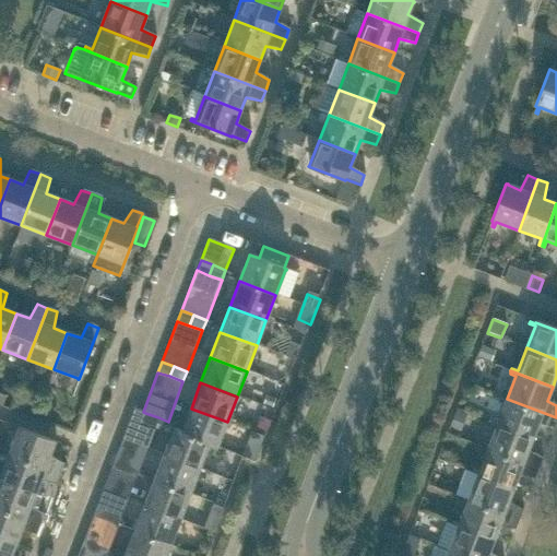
[(554,428),(556,418),(556,417),(507,399),(498,422),(492,420),(492,422),(533,438),(538,424),(554,428)]
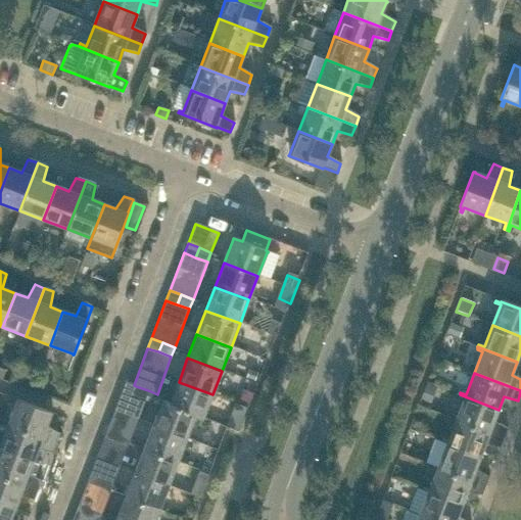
[(126,382),(122,392),(133,396),(136,387),(136,386),(133,385),(126,382)]
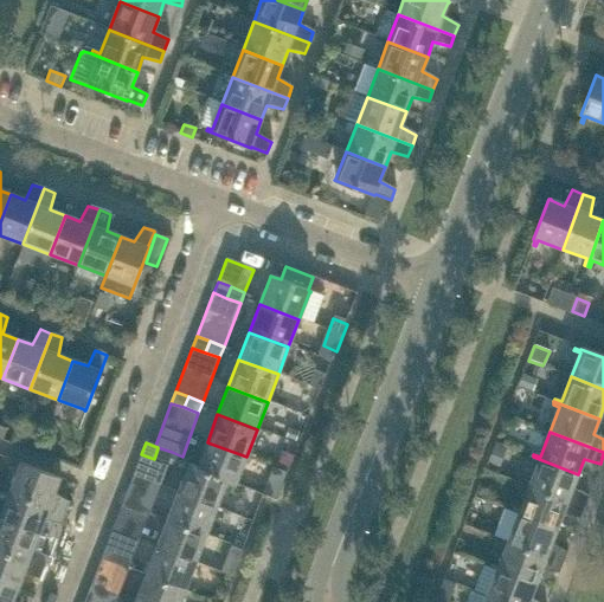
[(236,484),(246,457),(207,442),(197,468),(197,470),(227,481),(226,483),(236,486),(237,485),(236,484)]
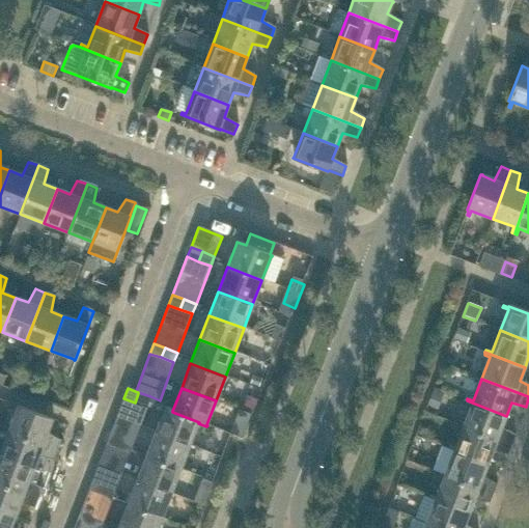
[(138,393),(135,403),(147,408),(148,403),(149,403),(150,397),(138,392),(138,393)]
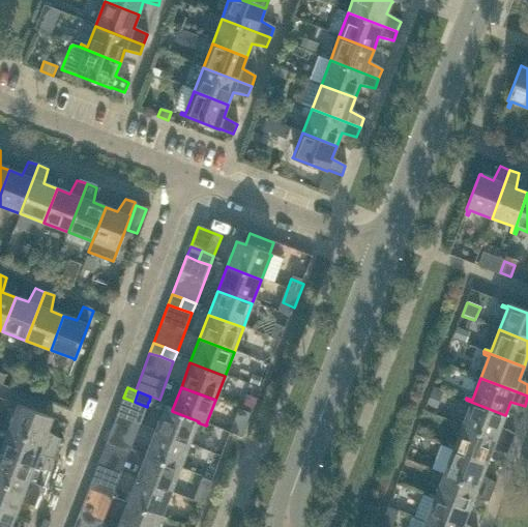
[(123,398),(109,436),(119,440),(133,444),(147,407),(134,402),(123,398)]
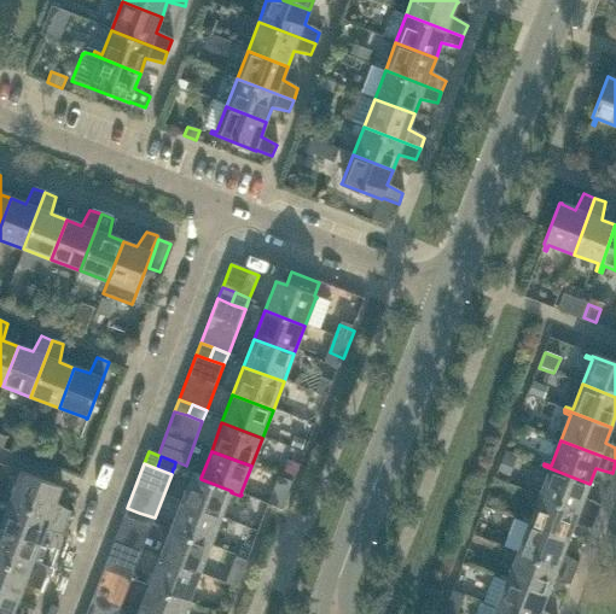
[(583,500),(590,484),(544,466),(542,468),(548,471),(539,496),(582,513),(596,518),(599,507),(583,500)]
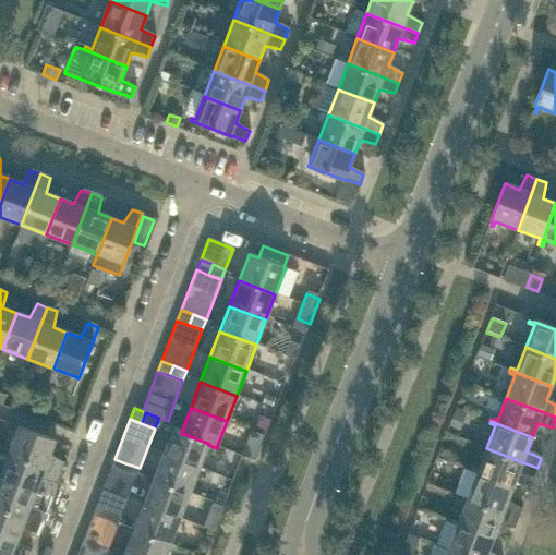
[(55,443),(56,442),(19,427),(17,429),(19,429),(9,454),(33,463),(59,474),(63,463),(49,456),(55,443)]
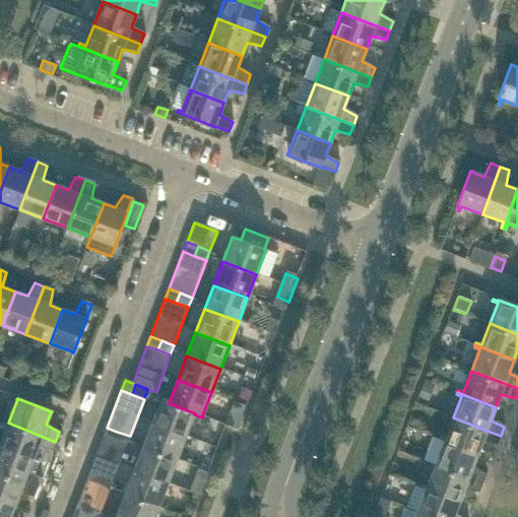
[(169,403),(169,402),(160,399),(160,400),(152,424),(174,432),(185,437),(194,414),(195,413),(169,403)]
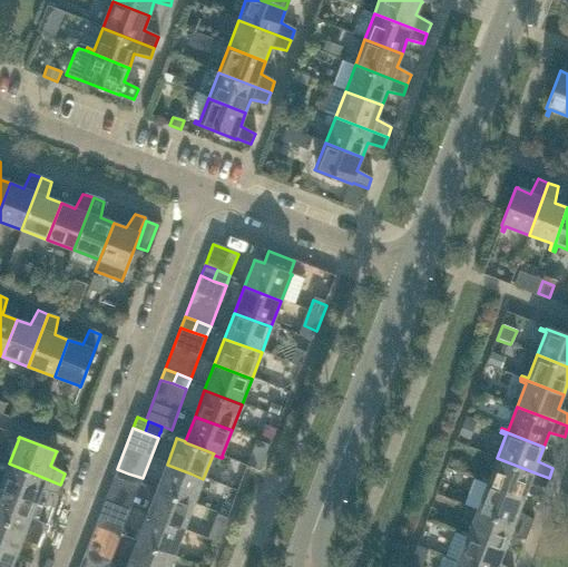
[(549,478),(537,473),(497,458),(488,481),(482,479),(481,481),(524,498),(529,485),(545,489),(549,478)]
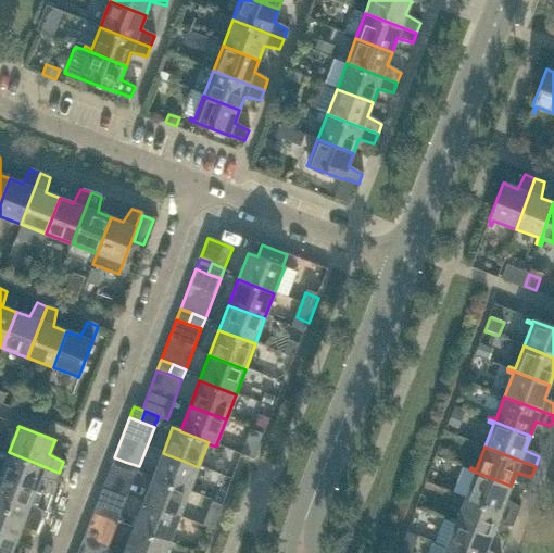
[(59,473),(33,462),(9,452),(5,462),(0,475),(0,478),(35,492),(40,479),(55,481),(59,473)]
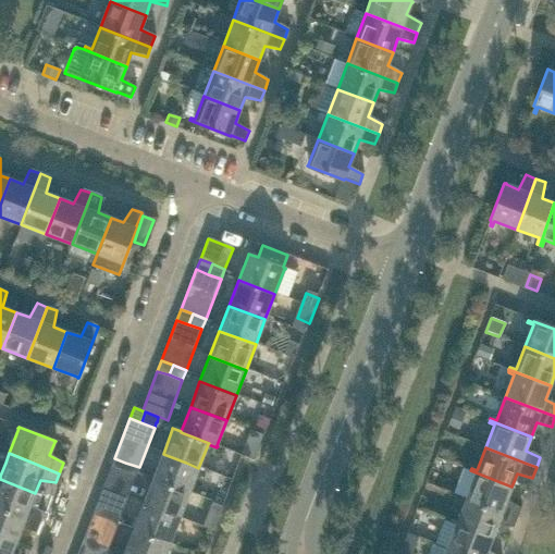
[(198,468),(186,463),(163,454),(153,479),(189,493),(198,468)]
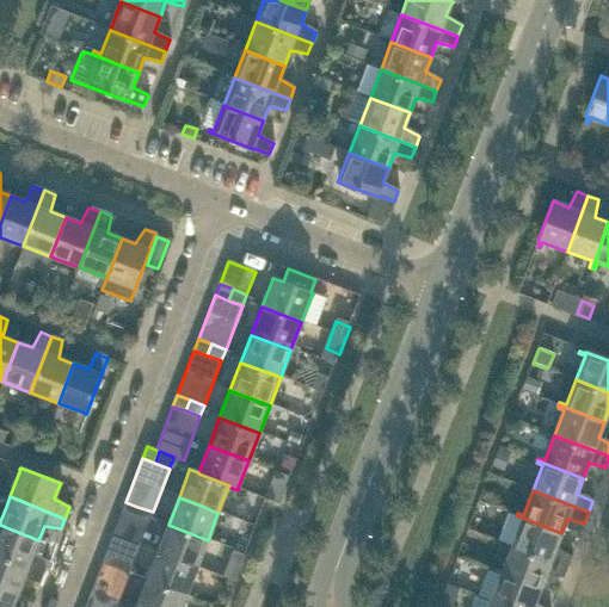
[(125,502),(121,513),(122,513),(133,518),(137,507),(125,502)]
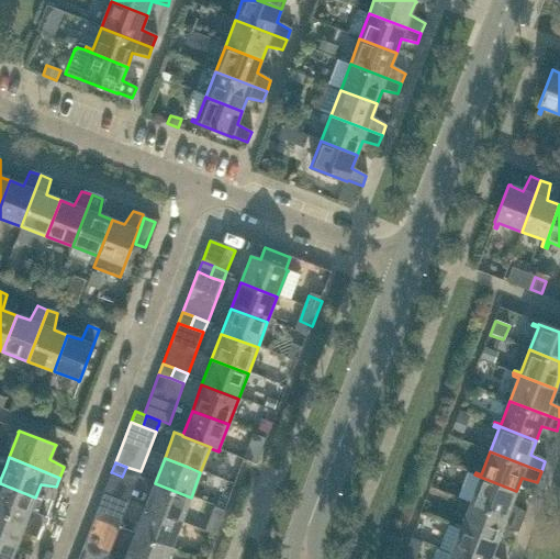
[(126,467),(122,477),(136,482),(141,471),(126,467)]
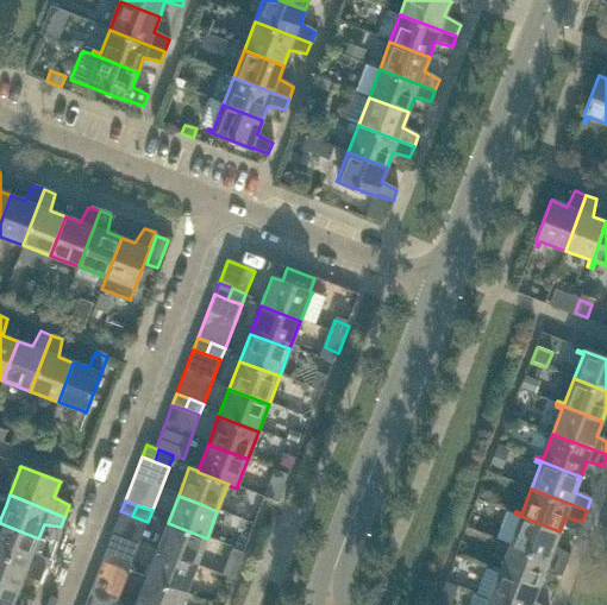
[(121,511),(104,555),(116,560),(130,566),(148,522),(132,516),(121,511)]
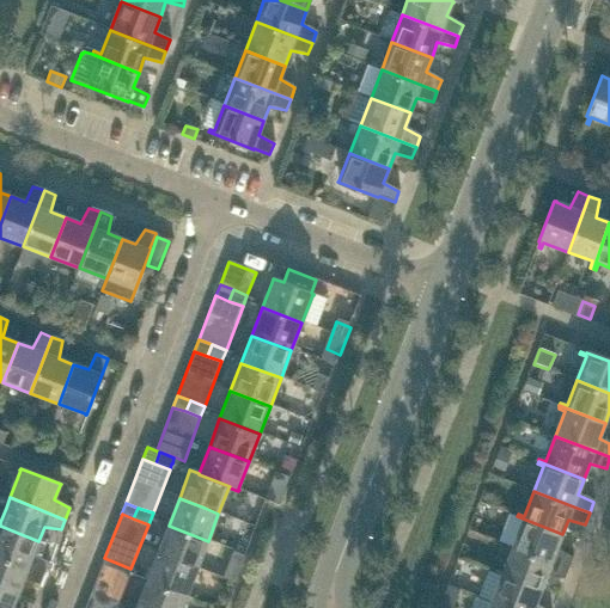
[(557,550),(562,534),(517,516),(516,520),(522,522),(512,547),(567,569),(572,558),(557,550)]
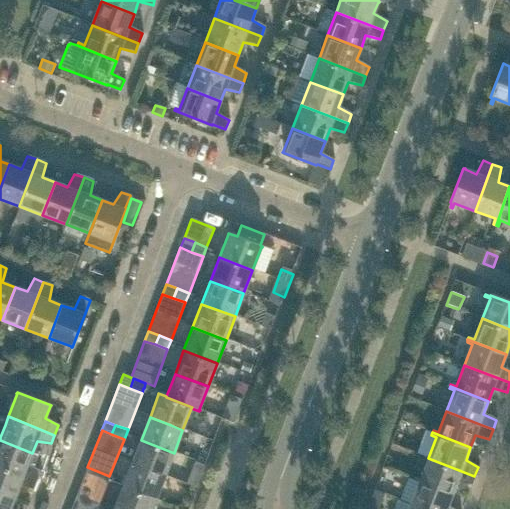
[(27,465),(32,453),(0,440),(0,466),(37,480),(40,471),(27,465)]
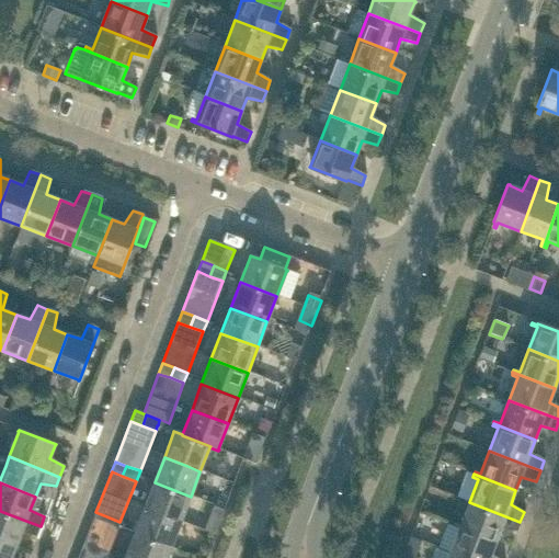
[(181,522),(191,497),(155,482),(145,508),(181,522)]
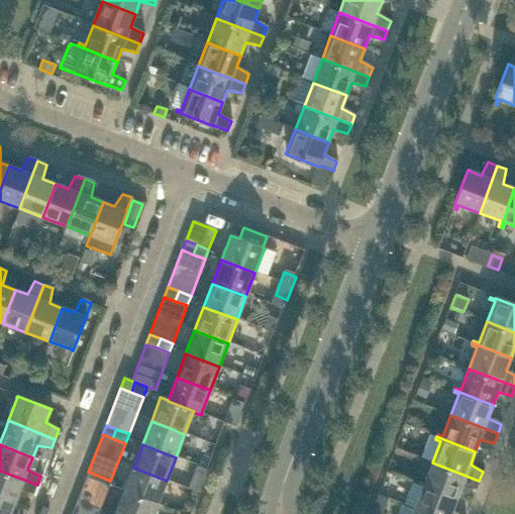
[(476,490),(479,481),(432,463),(424,484),(419,482),(418,484),(457,499),(461,487),(476,490)]
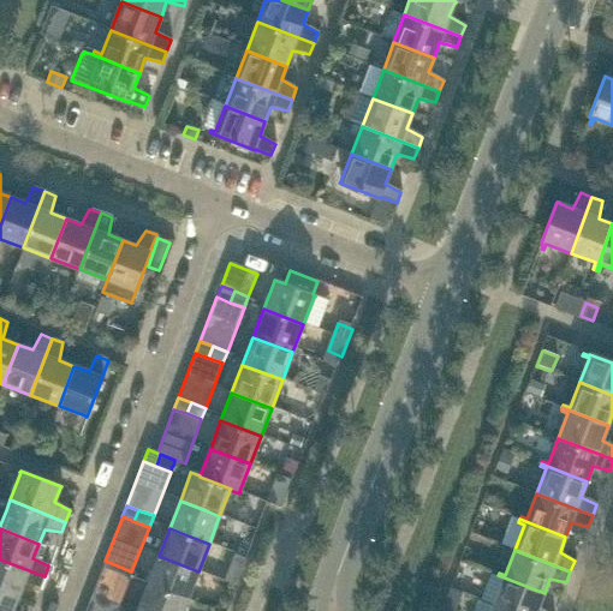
[(188,599),(198,571),(159,556),(148,585),(188,599)]
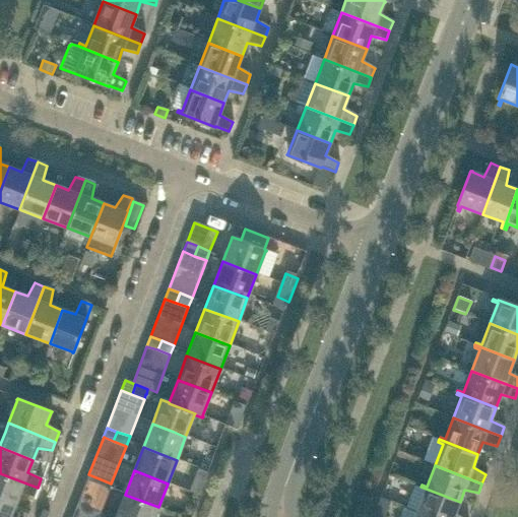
[(34,498),(38,488),(0,473),(0,501),(14,507),(19,495),(34,498)]
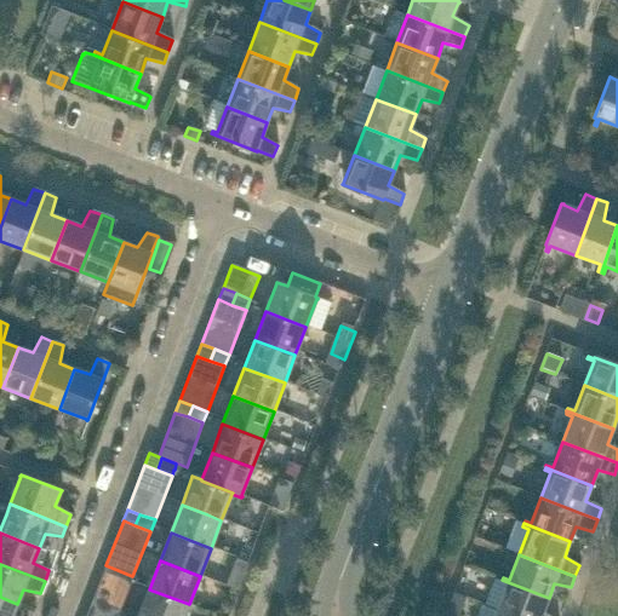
[(114,582),(118,570),(106,565),(101,577),(114,582)]
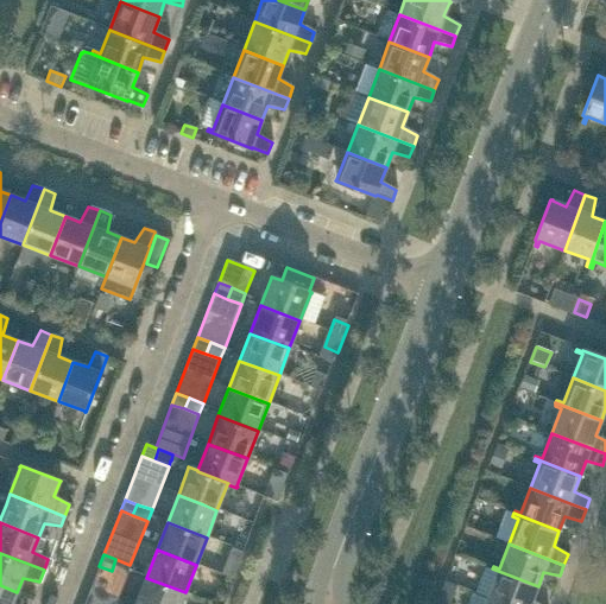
[(115,559),(112,571),(126,577),(130,565),(115,559)]
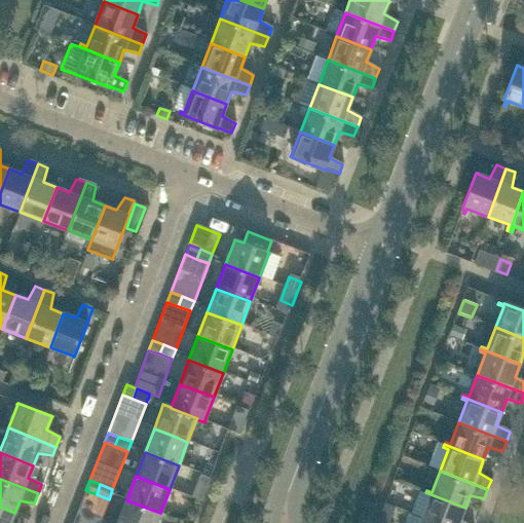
[(384,503),(394,508),(395,508),(401,493),(389,488),(383,503),(384,503)]
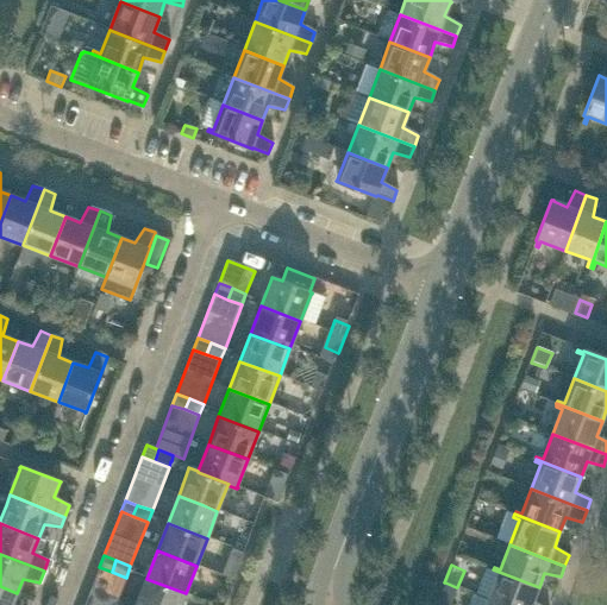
[(99,567),(83,604),(114,604),(126,578),(112,572),(99,567)]
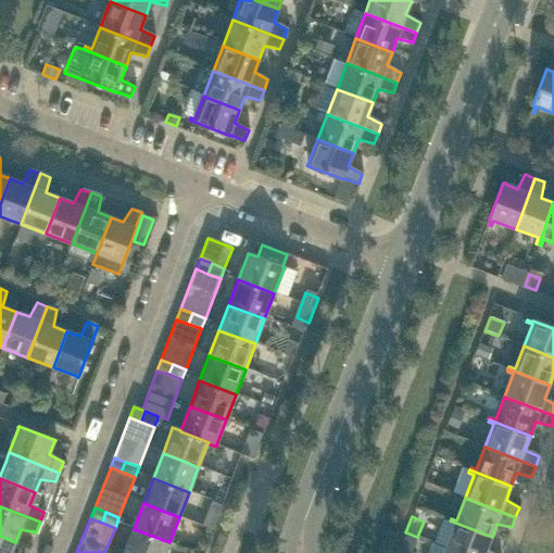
[(489,552),(487,551),(492,537),(450,520),(449,523),(454,525),(445,548),(457,552),(489,552)]
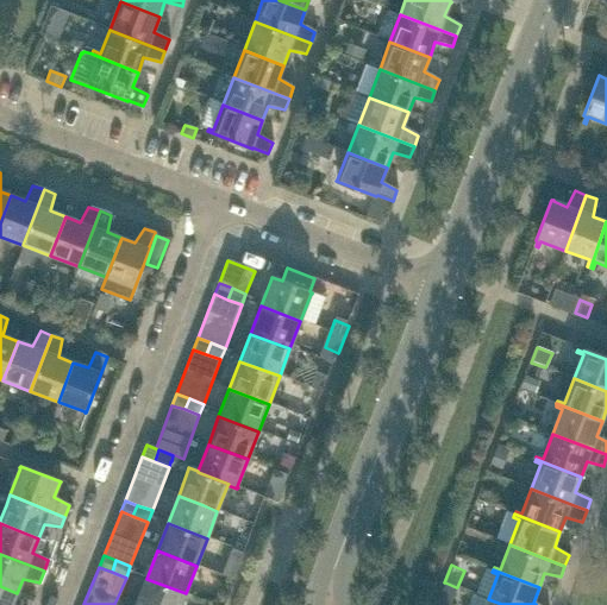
[(181,604),(186,593),(146,579),(137,604),(181,604)]
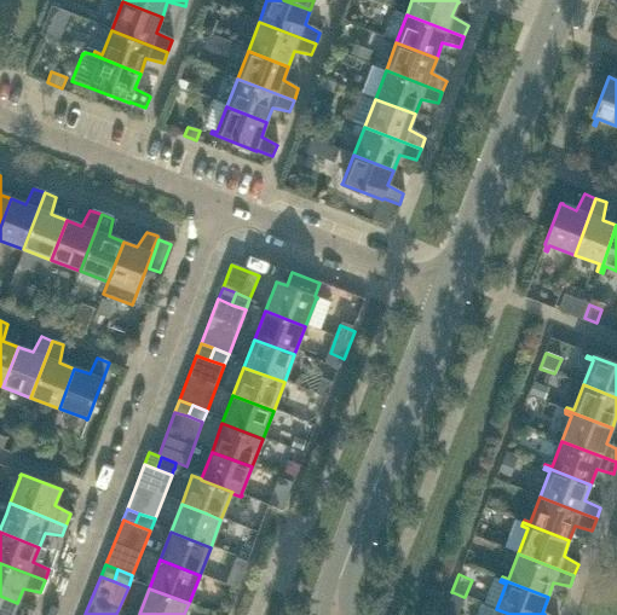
[(459,608),(463,597),(453,592),(448,604),(459,608)]
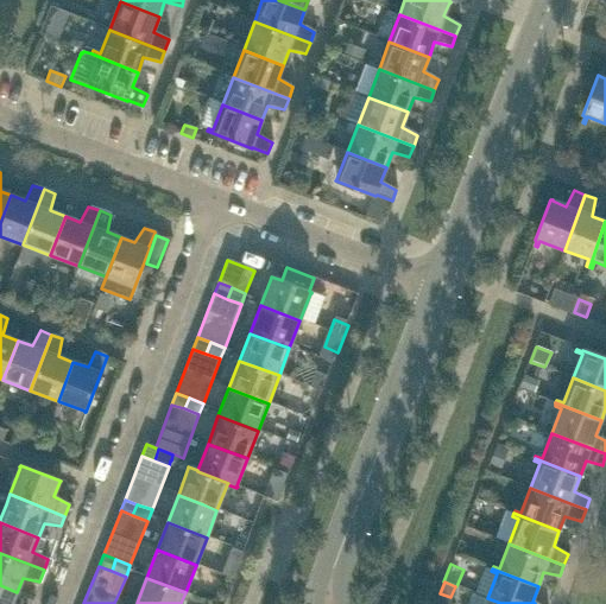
[(12,603),(17,592),(0,585),(0,603),(12,603)]
